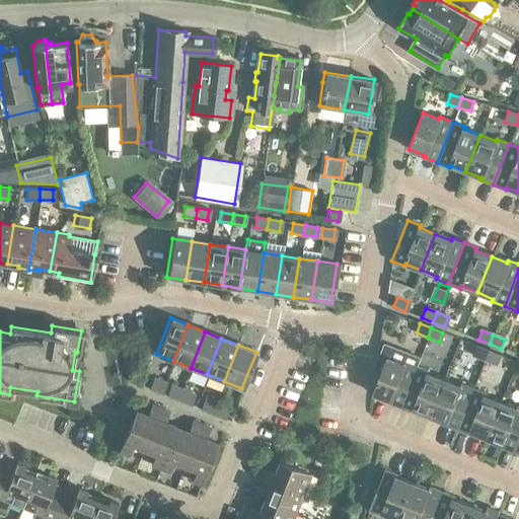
[(380,372),(372,393),(388,399),(387,401),(399,406),(416,366),(419,359),(384,345),(380,355),(379,357),(385,359),(380,372)]
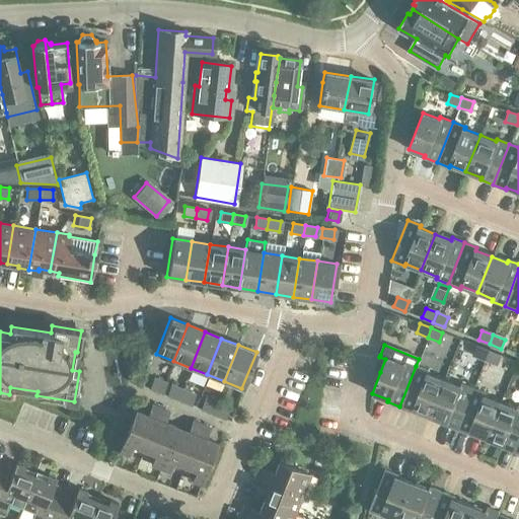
[(484,360),(488,351),(476,346),(472,355),(484,360)]
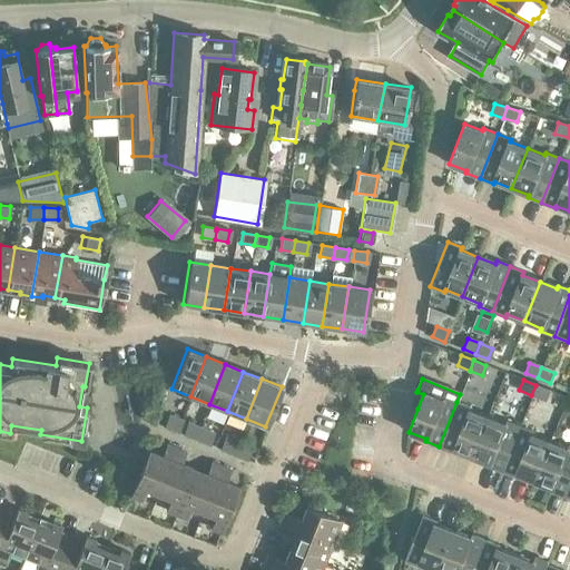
[(536,385),(531,395),(543,400),(548,390),(536,385)]
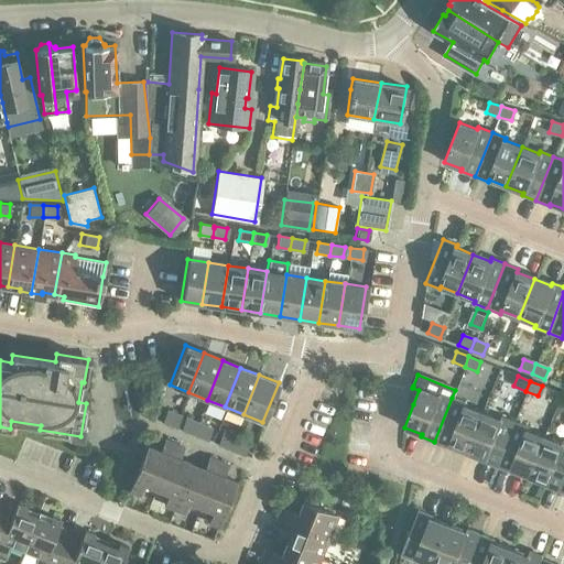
[(466,452),(481,412),(465,405),(466,403),(452,398),(434,442),(448,447),(449,445),(466,452)]
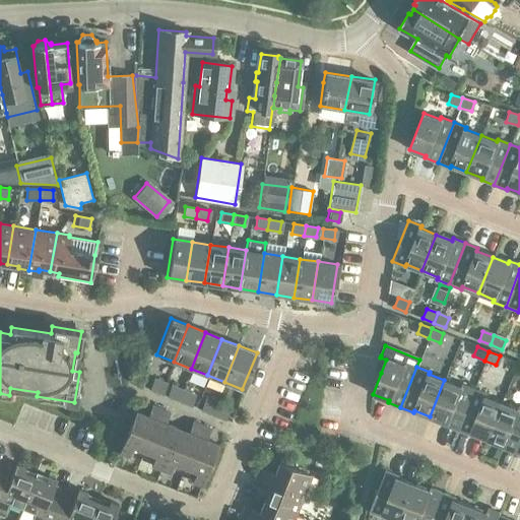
[(149,388),(160,393),(165,384),(153,379),(149,388)]
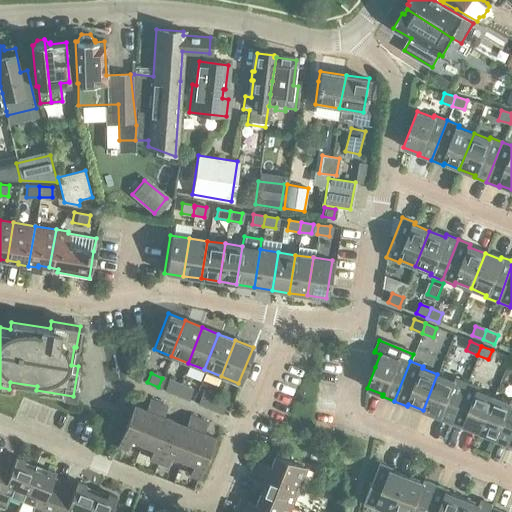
[(437,374),(423,410),(439,416),(438,418),(450,423),(466,383),(453,378),(453,380),(437,374)]
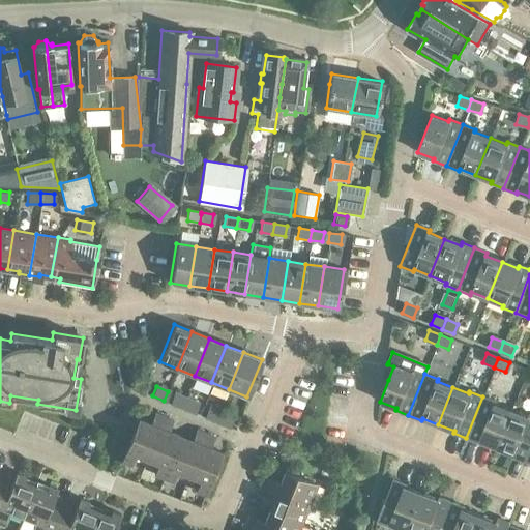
[(181,408),(184,401),(185,398),(174,393),(170,403),(181,408)]
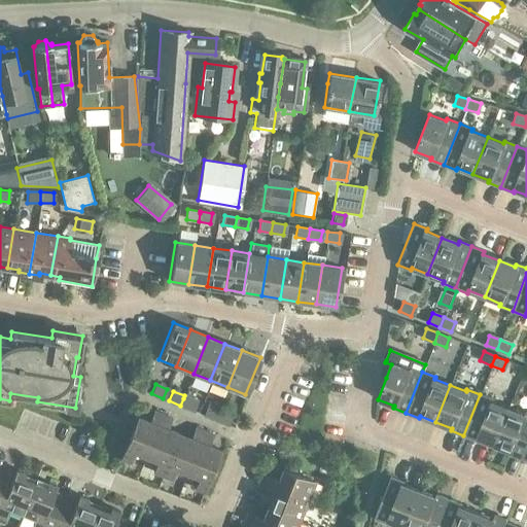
[(493,445),(507,408),(491,401),(492,399),(480,394),(463,435),(476,441),(477,438),(493,445)]
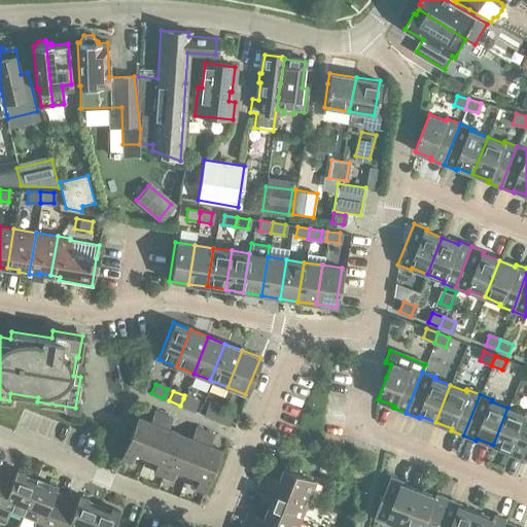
[(184,395),(183,398),(180,406),(191,410),(196,400),(184,395)]
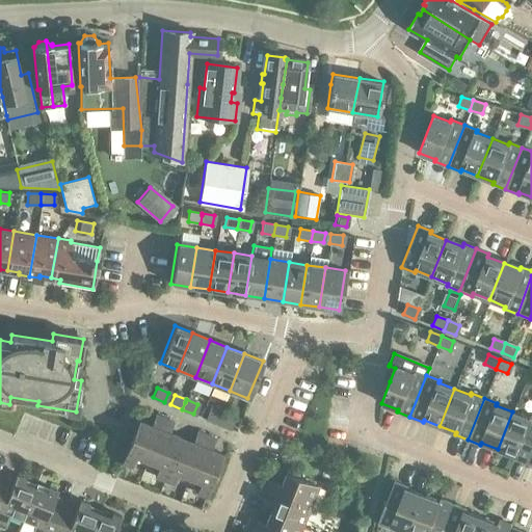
[(219,418),(220,414),(209,408),(206,419),(217,423),(219,418)]
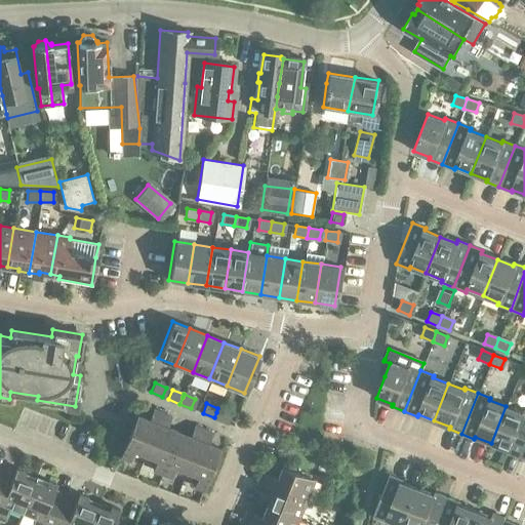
[(506,406),(491,443),(507,449),(506,451),(519,456),(524,440),(524,411),(522,410),(521,413),(506,406)]
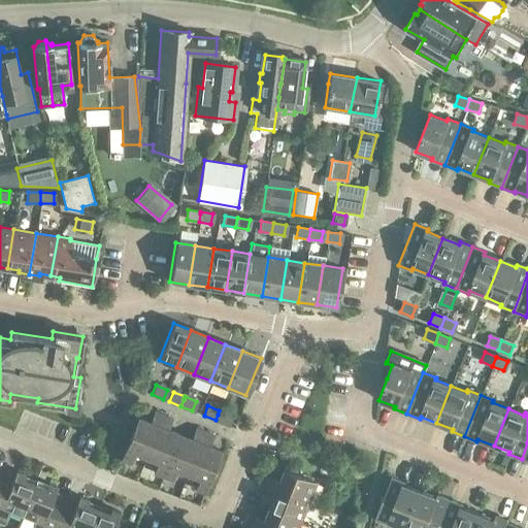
[(219,410),(218,415),(216,420),(227,424),(230,415),(219,410)]
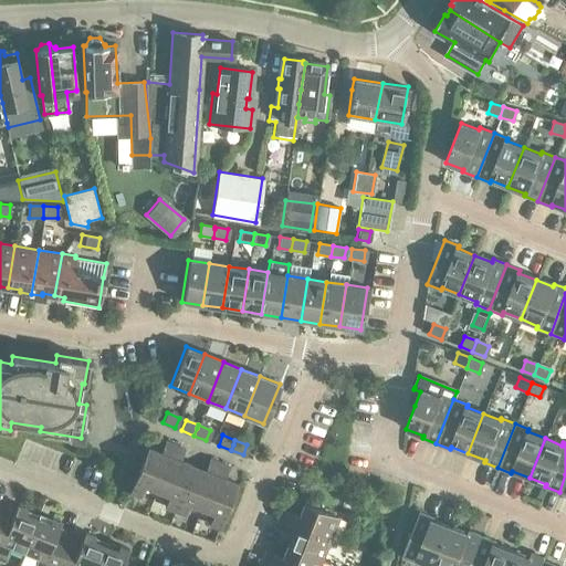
[(146,447),(128,492),(139,496),(144,484),(167,493),(163,505),(184,514),(188,502),(212,512),(208,523),(218,527),(236,483),(223,478),(228,467),(208,459),(203,470),(179,460),(184,449),(164,441),(159,452),(146,447)]
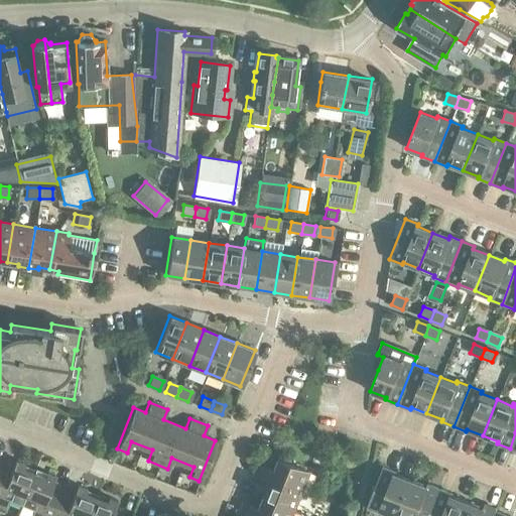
[(253,473),(298,490),(306,471),(275,459),(271,469),(256,464),(253,473)]
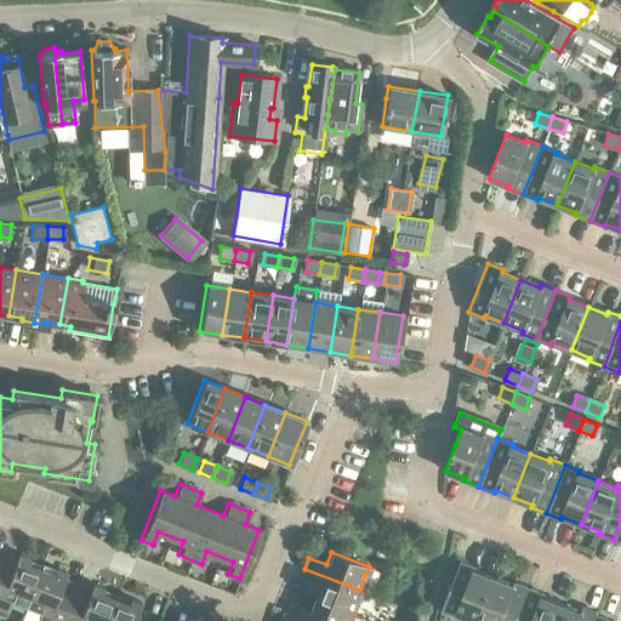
[(26,607),(40,569),(27,563),(29,557),(20,553),(15,567),(0,560),(0,562),(0,608),(6,611),(10,600),(26,607)]
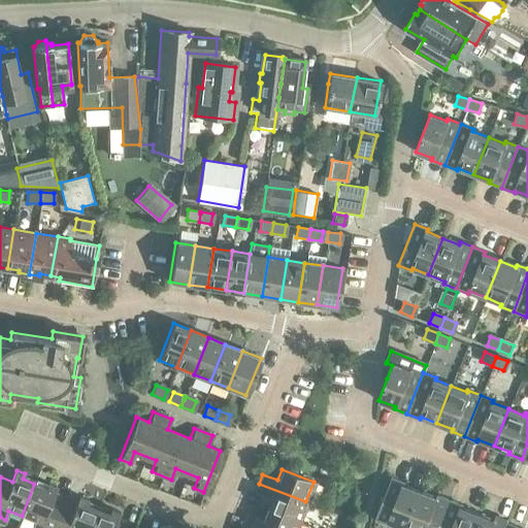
[(390,477),(374,519),(388,524),(389,522),(404,527),(419,491),(403,485),(404,483),(390,477)]
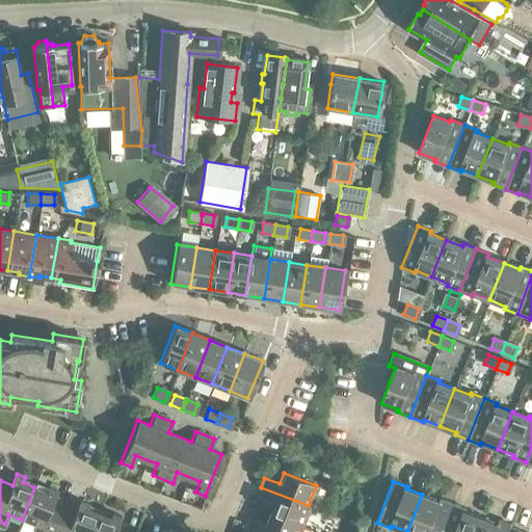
[(17,531),(52,531),(63,505),(52,501),(56,489),(48,486),(46,491),(34,487),(22,520),(17,531)]
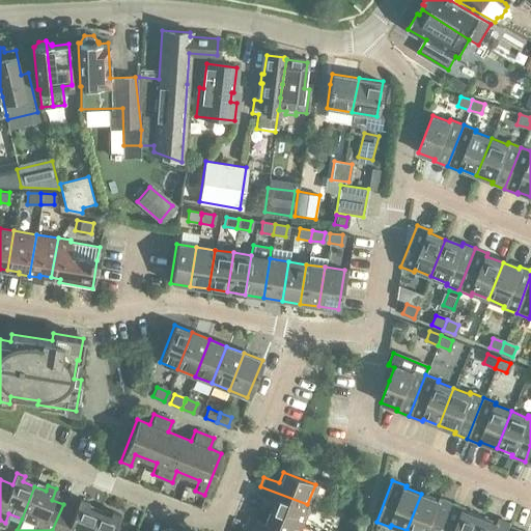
[(268,511),(300,524),(307,504),(260,486),(256,495),(272,501),(268,511)]
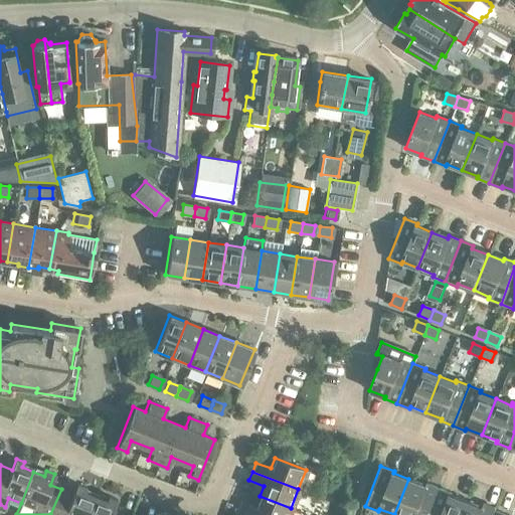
[(426,514),(438,488),(425,483),(424,485),(408,479),(394,514),(426,514)]
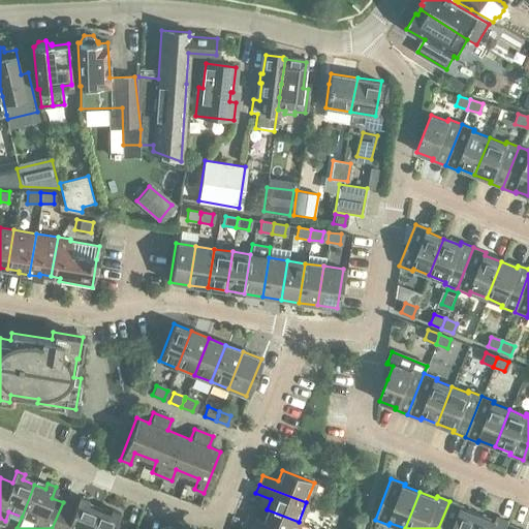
[(63,502),(52,528),(88,528),(97,509),(86,504),(88,500),(79,496),(74,507),(63,502)]
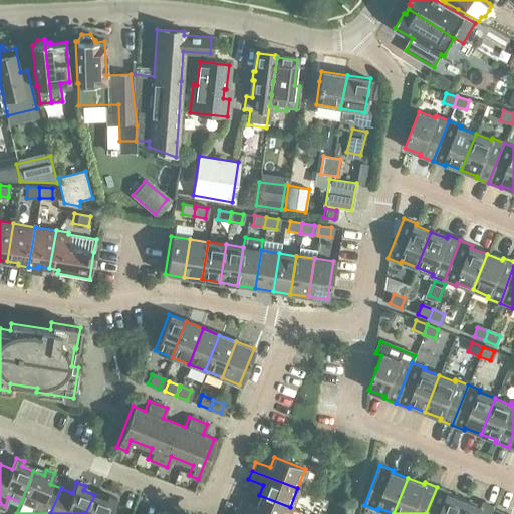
[(458,513),(464,500),(448,494),(449,492),(437,487),(426,513),(458,513)]
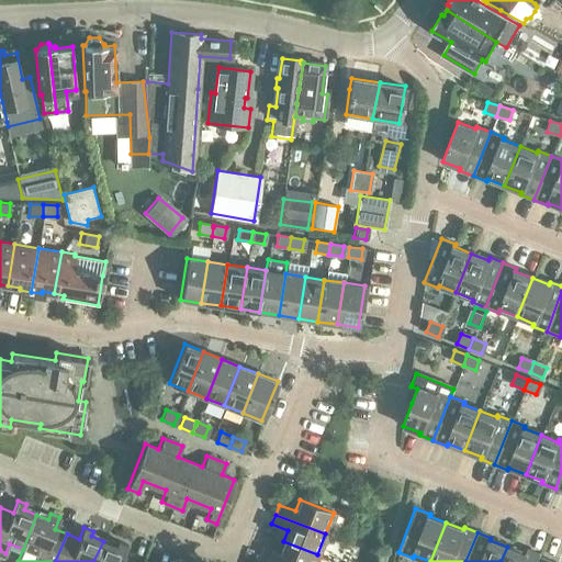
[(133,561),(134,560),(122,555),(126,544),(116,540),(114,546),(103,541),(93,561),(133,561)]
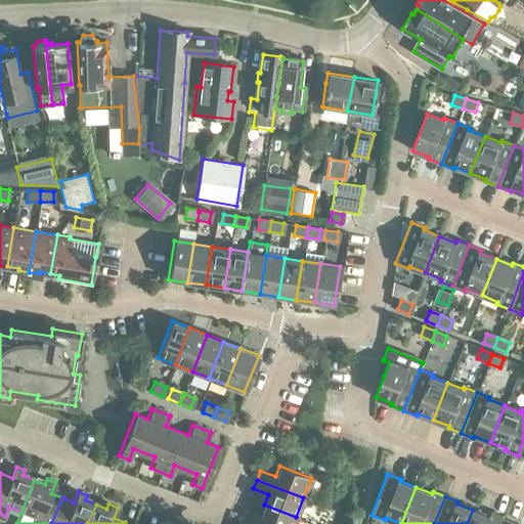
[(242,518),(255,523),(293,523),(296,517),(264,505),(260,515),(245,509),(242,518)]
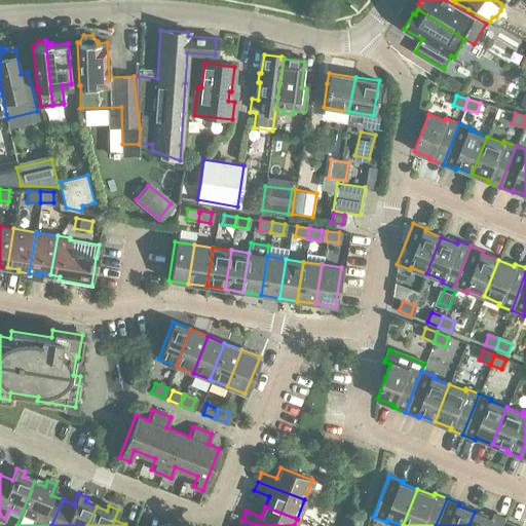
[(501,525),(504,521),(491,516),(490,518),(475,512),(468,525),(501,525)]
